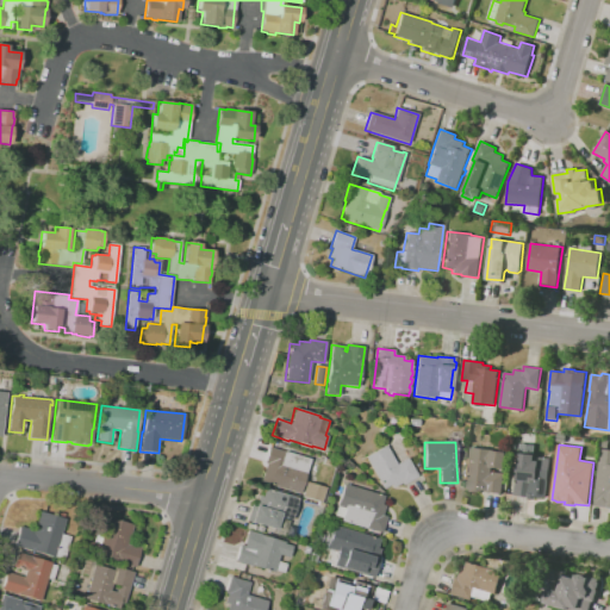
[(383,490),(365,456),(385,446),(396,465),(408,458),(417,477),(403,485),(402,483),(393,487),(391,485),(383,490)]
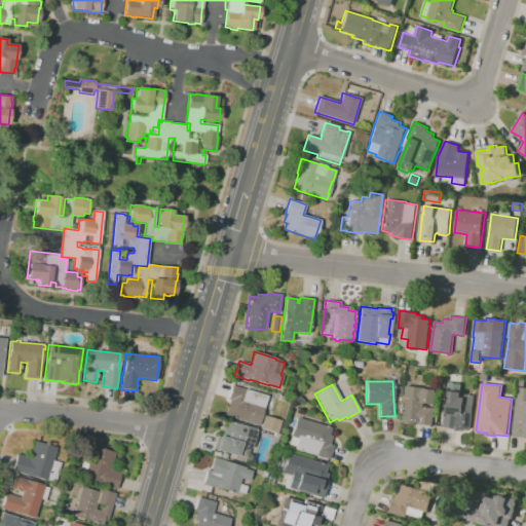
[(258,426),(225,415),(229,400),(227,400),(231,386),(245,390),(245,389),(267,397),(263,408),(258,426)]
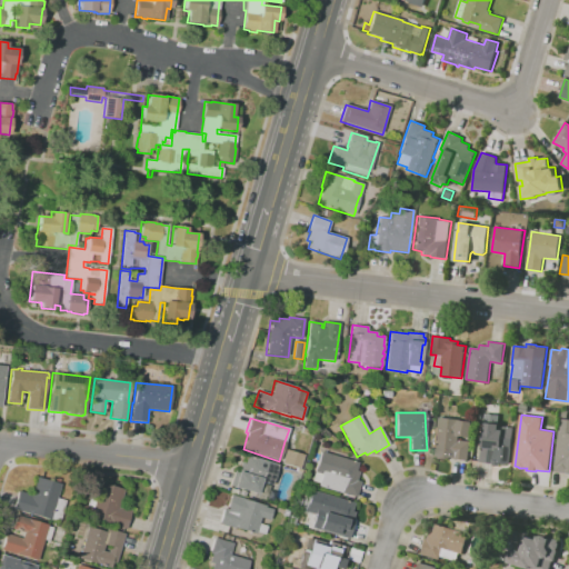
[(468,460),(452,459),(452,457),(450,457),(450,458),(447,458),(447,459),(438,458),(438,457),(435,457),(439,418),(472,421),(470,437),(459,436),(459,440),(470,441),(468,460)]
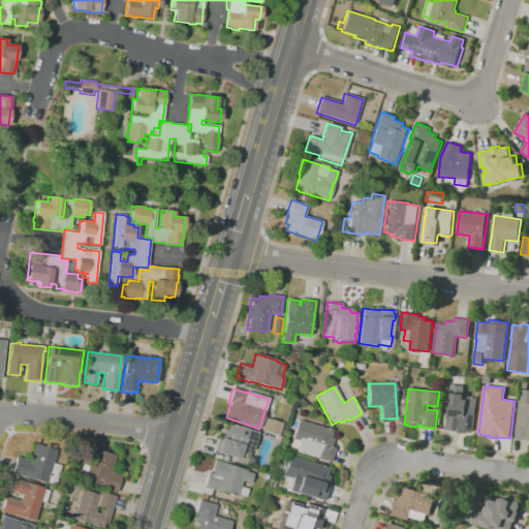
[(528,440),(515,438),(521,389),(528,390),(528,440)]
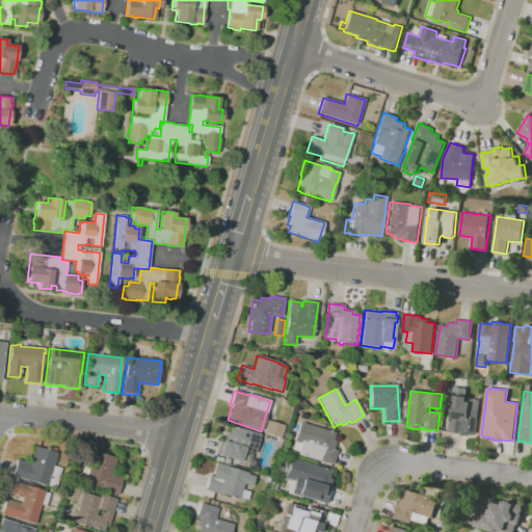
[(460,433),(448,431),(453,395),(467,396),(467,398),(480,400),(477,433),(468,431),(468,435),(460,434),(460,433)]
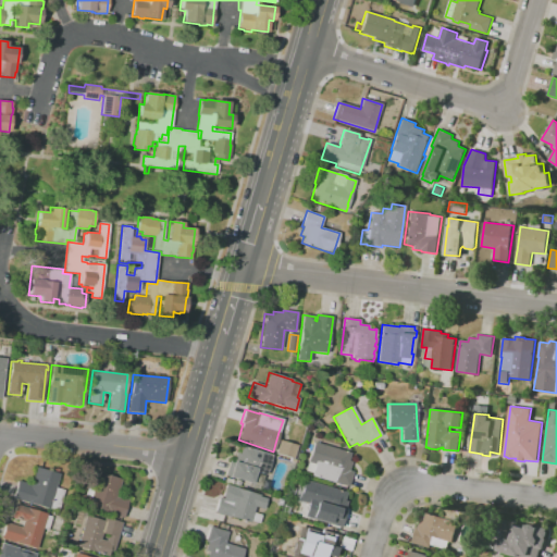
[(302,426),(294,424),(296,418),(305,421),(302,426)]
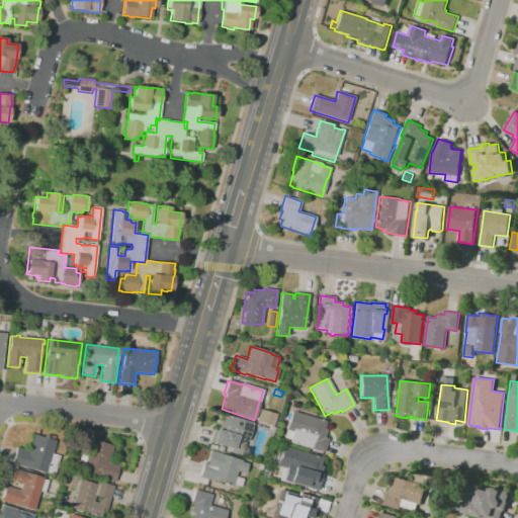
[(272,427),(256,422),(260,409),(276,415),(272,427)]
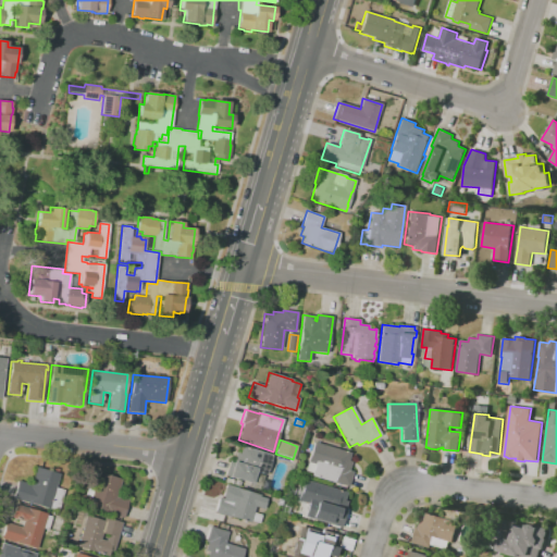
[(348,486),(334,482),(334,483),(311,475),(312,473),(305,471),(314,442),(350,453),(348,461),(351,462),(349,471),(354,472),(348,486)]
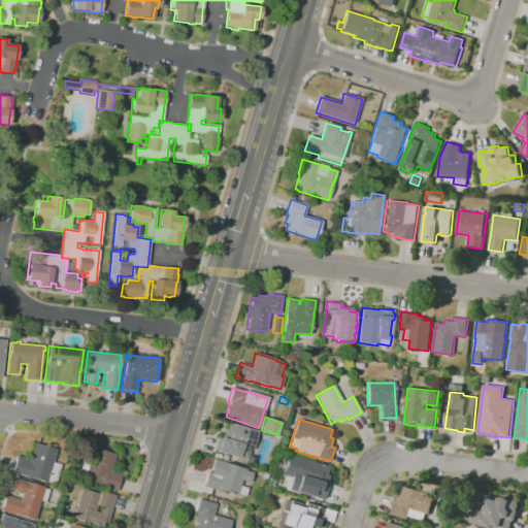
[(238,459),(226,455),(212,451),(218,436),(222,437),(224,429),(227,430),(229,423),(258,431),(252,451),(242,448),(238,459)]
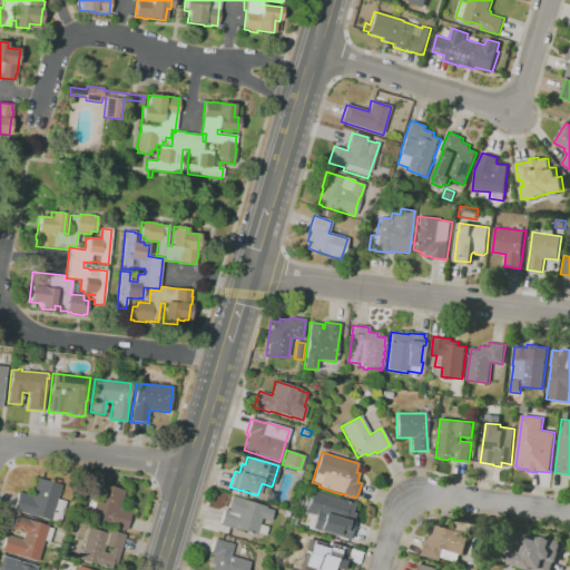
[(59,523),(50,520),(50,521),(30,516),(13,511),(19,491),(31,495),(37,478),(52,482),(53,479),(60,481),(59,484),(61,485),(57,499),(66,502),(59,523)]
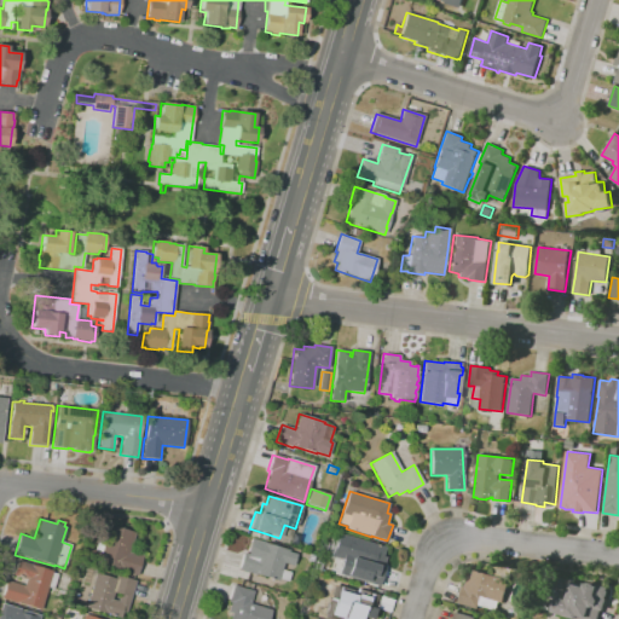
[(137,576),(119,571),(119,570),(97,563),(109,525),(136,533),(129,551),(143,556),(137,576)]
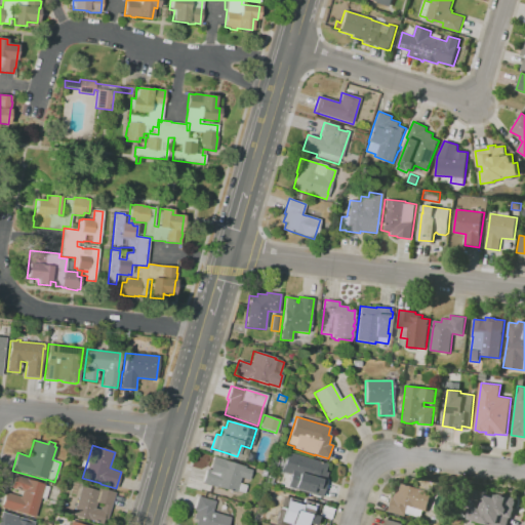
[(321,497),(287,486),(290,475),(283,473),(282,472),(287,452),(319,462),(319,461),(326,463),(324,472),(327,473),(325,481),(326,482),(321,497)]
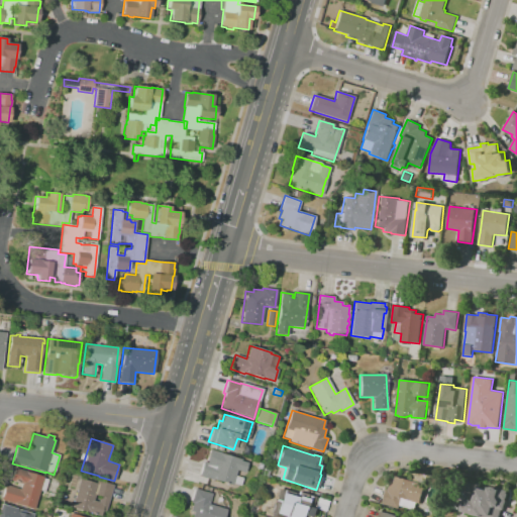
[(240,486),(232,484),(232,485),(213,480),(199,476),(203,462),(207,463),(207,461),(206,461),(210,449),(221,453),(241,459),(241,460),(245,462),(245,461),(247,462),(244,473),(236,471),(235,476),(242,478),(240,486)]
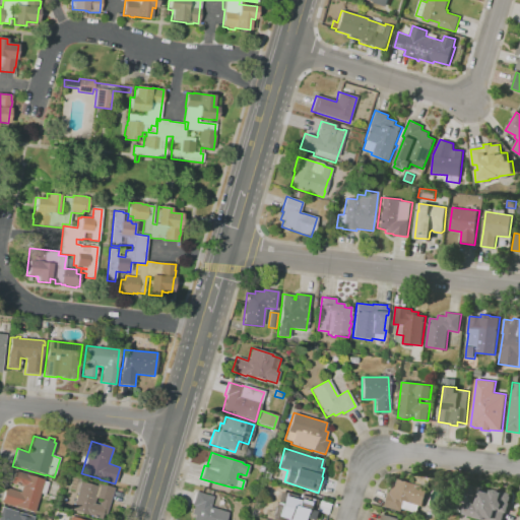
[(273,465),(266,463),(269,454),(275,456),(273,465)]
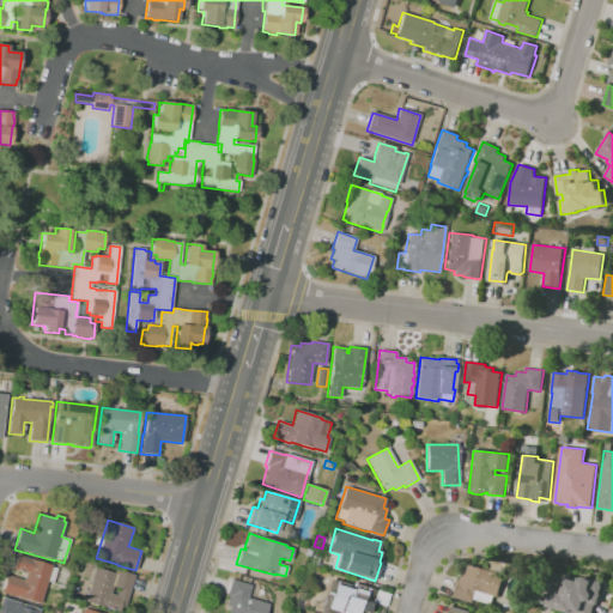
[(40,604),(17,598),(1,593),(6,575),(24,581),(25,574),(13,570),(17,556),(30,559),(52,565),(50,568),(56,569),(53,584),(47,582),(40,604)]
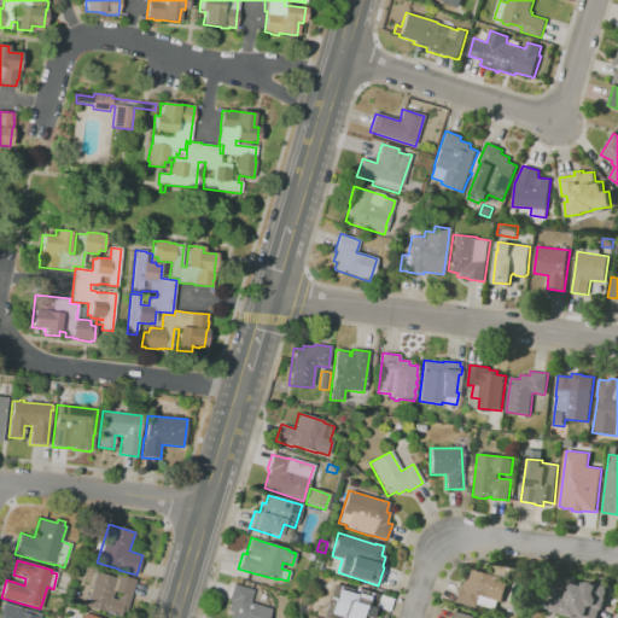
[(319,571),(312,569),(315,560),(322,563),(319,571)]
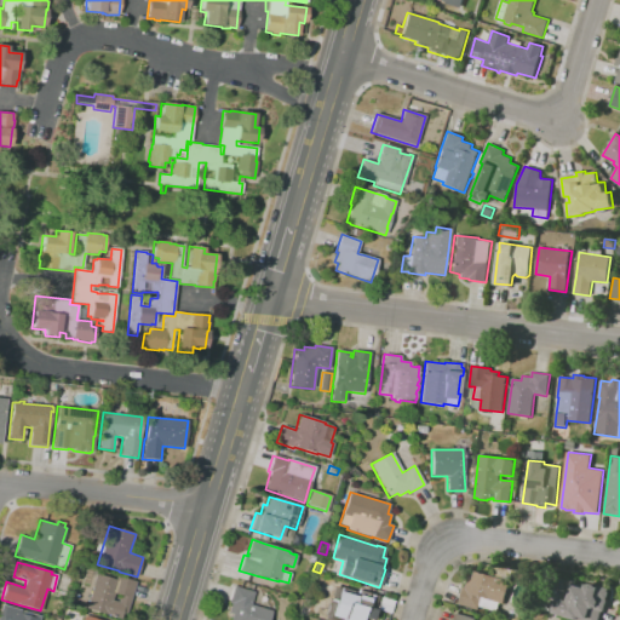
[(516,577),(506,575),(504,578),(495,575),(495,567),(516,569),(516,577)]
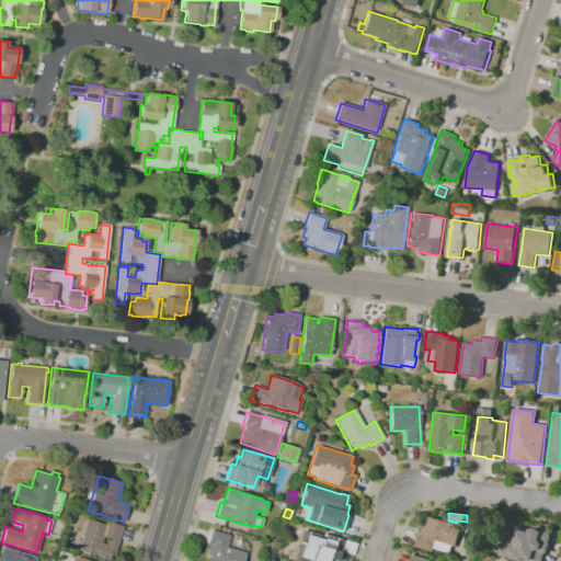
[(449,553),(434,548),(433,552),(415,546),(420,531),(421,531),(424,523),(427,524),(430,516),(448,522),(448,521),(462,526),(456,546),(453,545),(449,553)]
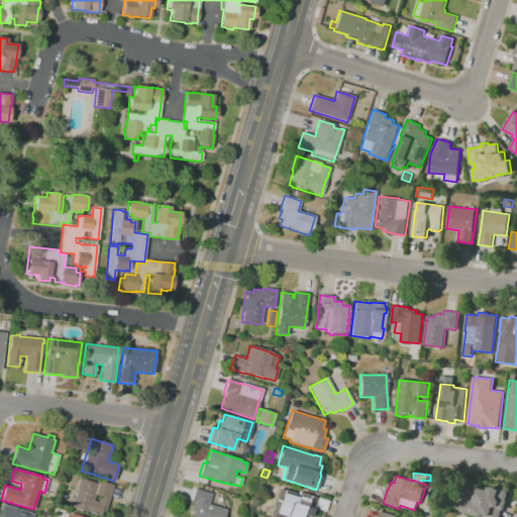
[(100,516),(84,511),(72,507),(75,496),(80,479),(95,484),(96,481),(114,486),(105,513),(102,512),(100,516)]
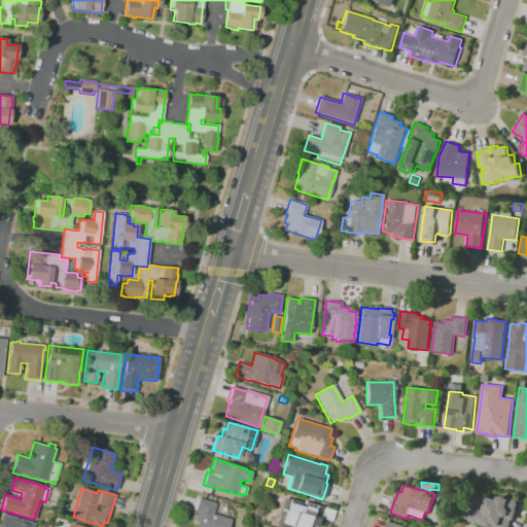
[(279,526),(277,526),(282,508),(283,510),(284,508),(277,505),(280,495),(305,503),(305,502),(320,507),(316,521),(313,520),(310,526),(279,526)]
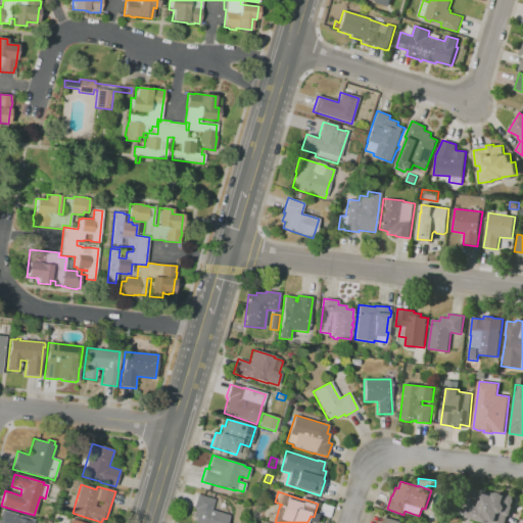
[(511,506),(512,506),(510,516),(508,515),(506,522),(489,522),(472,518),(467,517),(467,515),(466,513),(468,508),(470,507),(471,504),(478,506),(482,492),(492,495),(493,492),(495,492),(497,491),(503,493),(503,494),(504,495),(505,493),(514,496),(513,498),(514,500),(513,505),(511,506)]
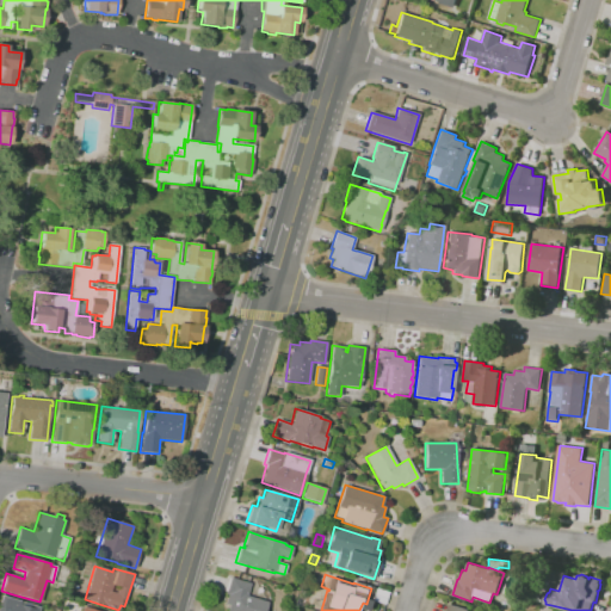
[(264,610),(226,610),(228,606),(224,605),(228,594),(226,594),(230,578),(251,584),(247,596),(267,603),(264,610)]
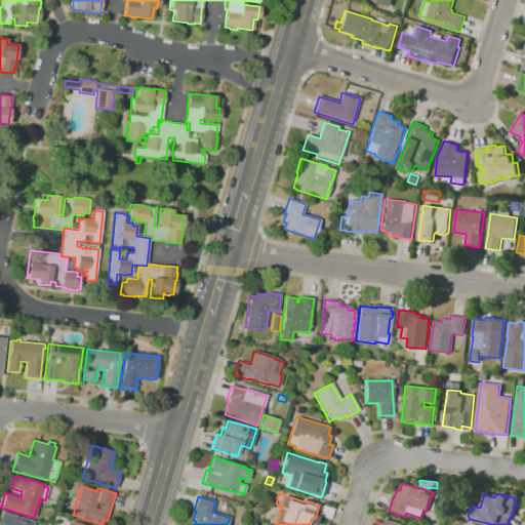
[(0,524),(0,515),(1,512),(34,522),(33,524),(0,524)]
